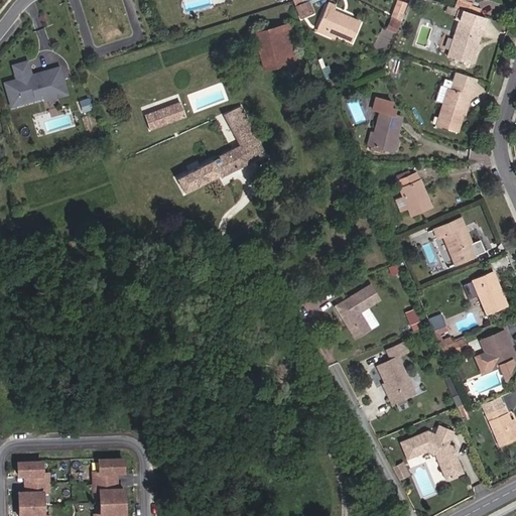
[(304,3),(296,6),(301,18),(310,14),(305,2),(304,3)]
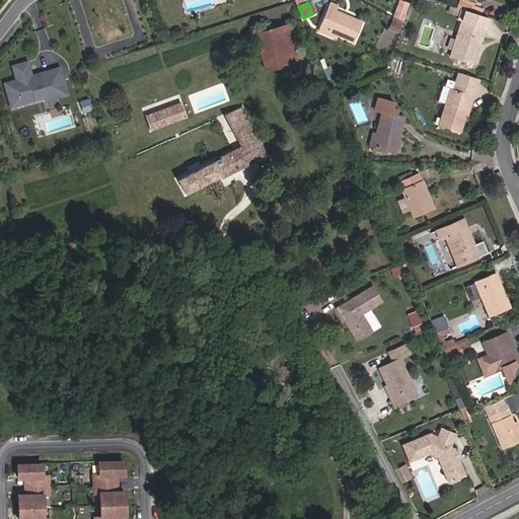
[(340,33),(356,41),(364,20),(353,16),(352,18),(345,15),(346,13),(339,10),(340,7),(330,3),(321,26),(340,33)]
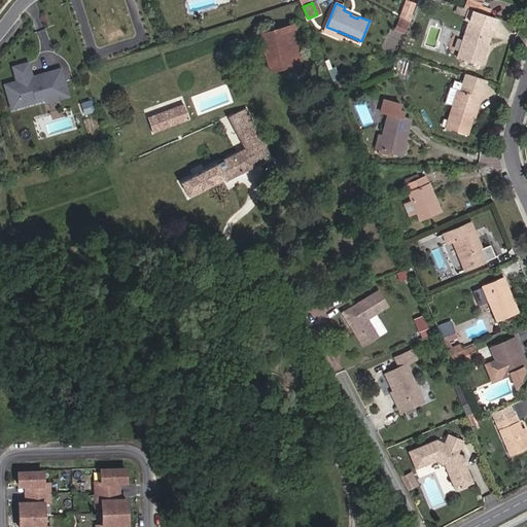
[(454,10),(463,13),(465,6),(456,3),(454,10)]
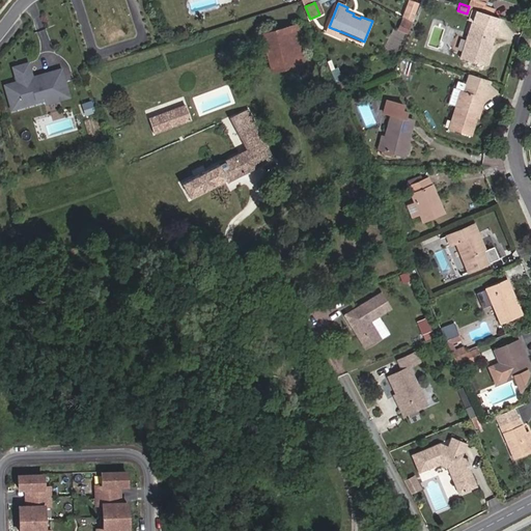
[(412,5),(408,16),(416,19),(419,8),(412,5)]
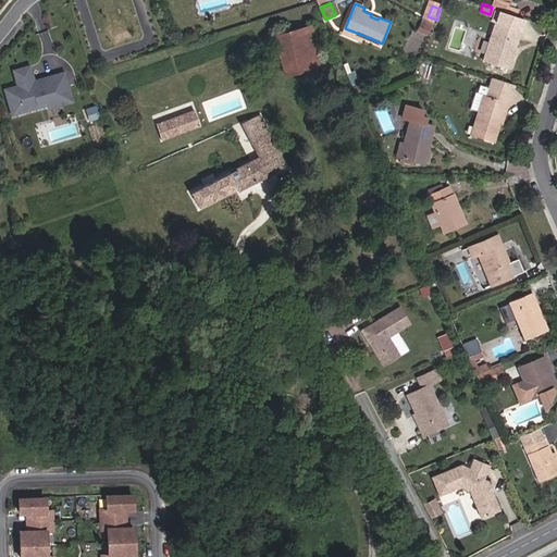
[(509,70),(517,46),(522,29),(497,22),(484,62),(509,70)]
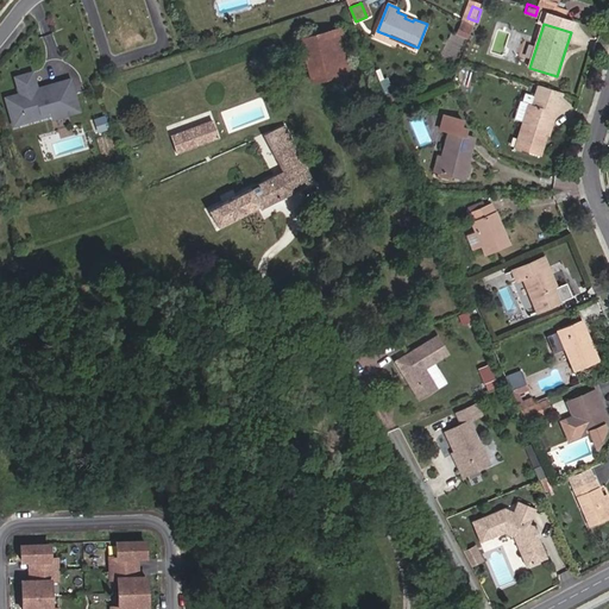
[(340,30),(330,32),(340,75),(351,73),(340,30)]
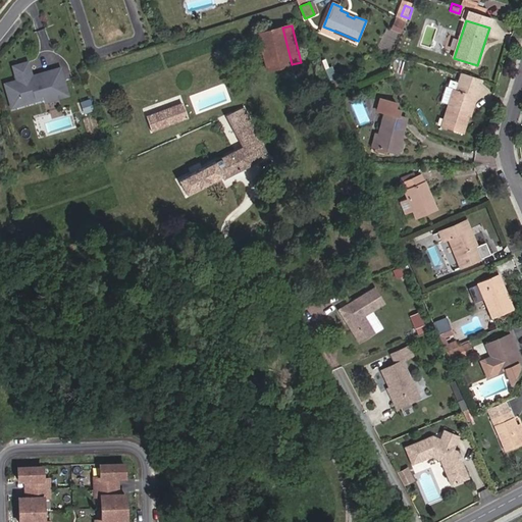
[(342,34),(323,27),(321,30),(341,38),(342,34)]
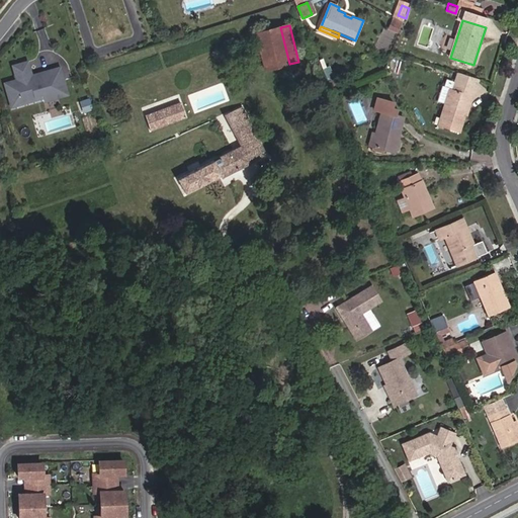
[(255,34),(264,71),(289,64),(280,27),(255,34)]
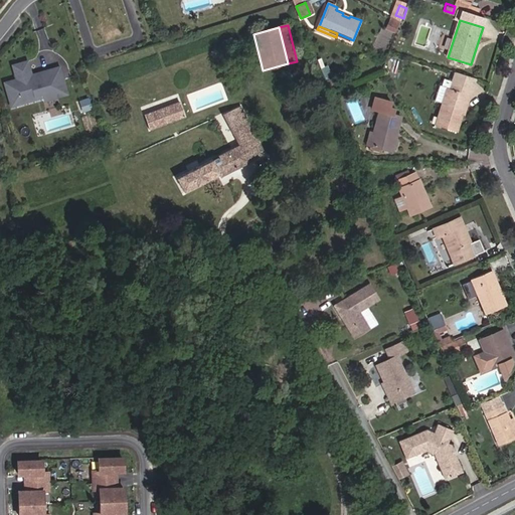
[(482,44),(478,42),(471,64),(475,66),(482,44)]
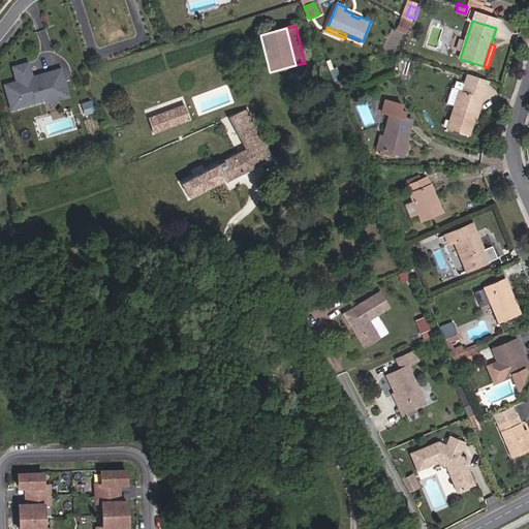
[(33,79),(28,64),(13,68),(18,84),(14,86),(14,84),(5,86),(11,105),(20,103),(26,105),(33,103),(36,98),(56,93),(57,97),(68,94),(61,70),(42,75),(43,79),(36,81),(33,79)]
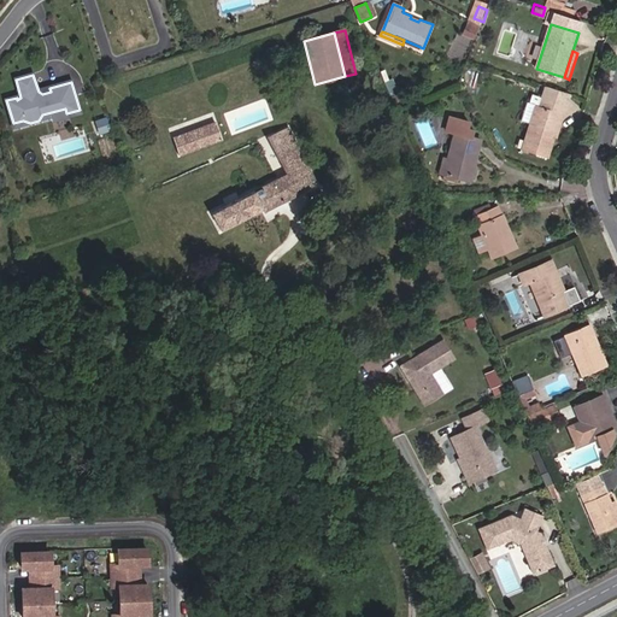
[(545,98),(566,105),(570,94),(548,87),(545,98)]
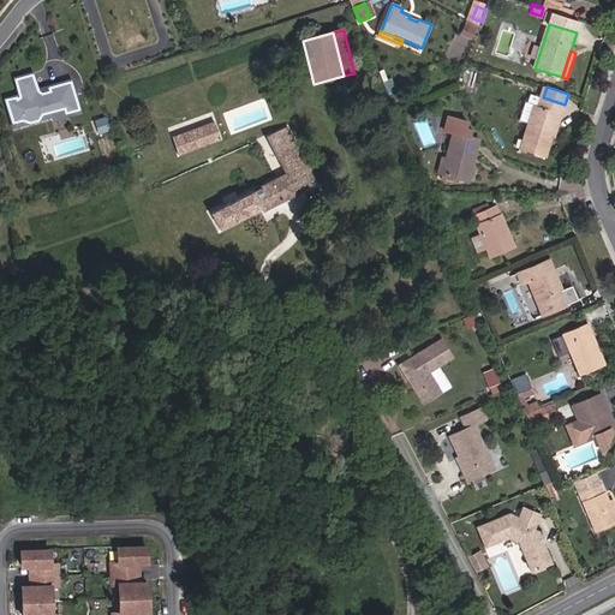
[(524,139),(549,148),(554,133),(553,132),(556,121),(560,123),(566,105),(565,105),(543,97),(532,94),(530,101),(526,100),(521,117),(531,119),(524,139)]
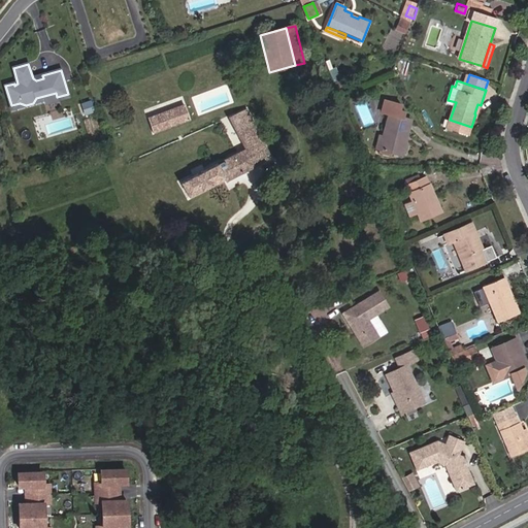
[(378,107),(384,109),(368,143),(392,154),(406,119),(402,117),(405,110),(400,108),(402,104),(384,96),(378,107)]
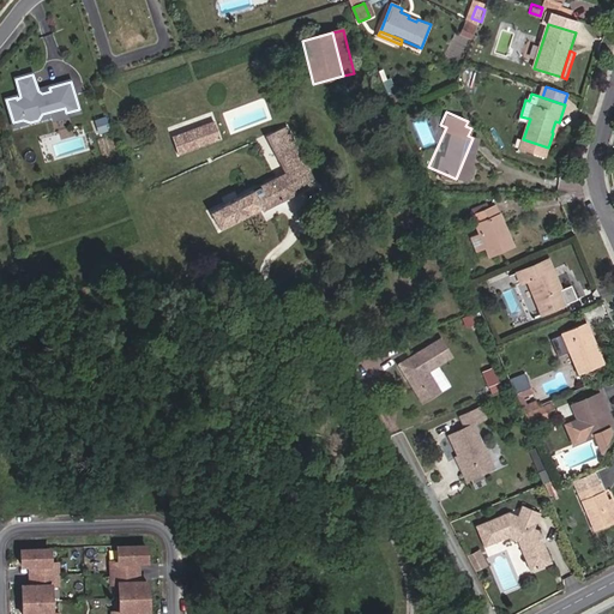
[(104,119),(96,121),(101,133),(109,131),(104,119)]
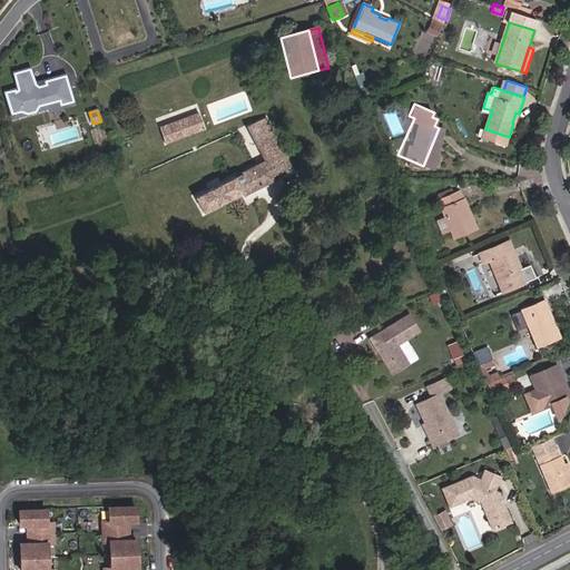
[(199,114),(160,127),(166,145),(205,130),(199,114)]
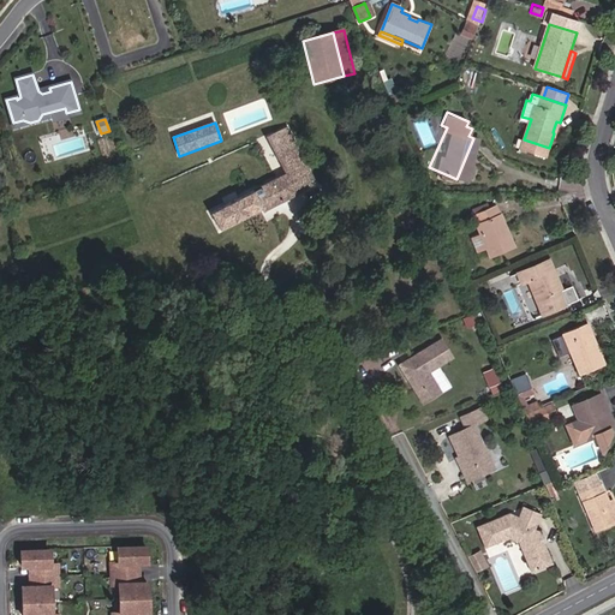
[(285,127),(257,139),(275,179),(210,213),(219,231),(267,206),(268,210),(315,184),(285,127)]
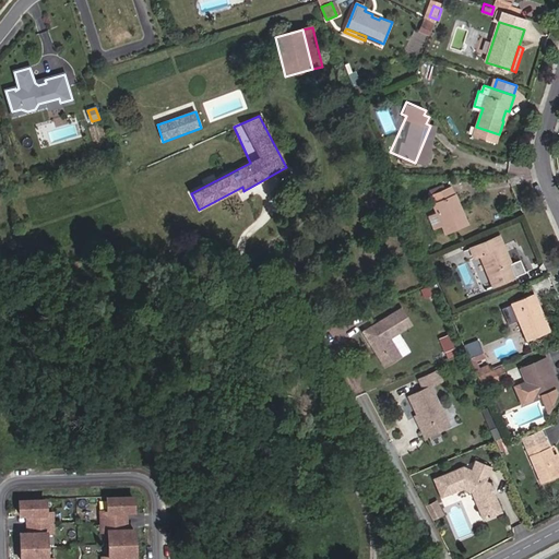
[(452,185),(430,193),(447,230),(467,222),(452,185)]
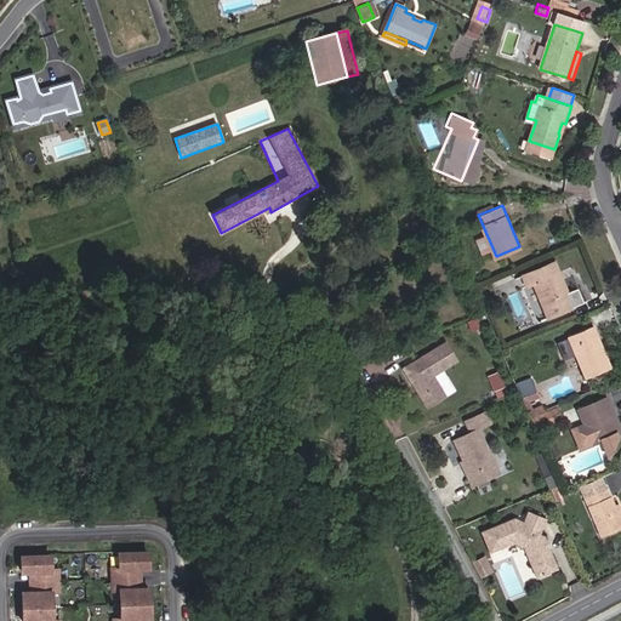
[(528,284),(535,281),(551,318),(584,303),(579,290),(567,295),(560,281),(558,283),(556,274),(560,272),(556,260),(523,274),(528,284)]
